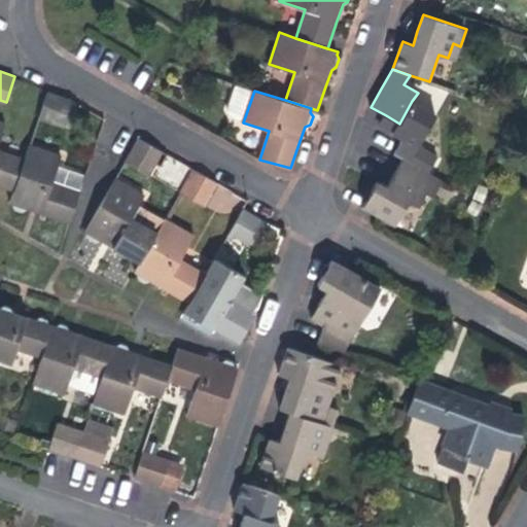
[(73,100),(48,92),(39,117),(65,126),(73,100)]
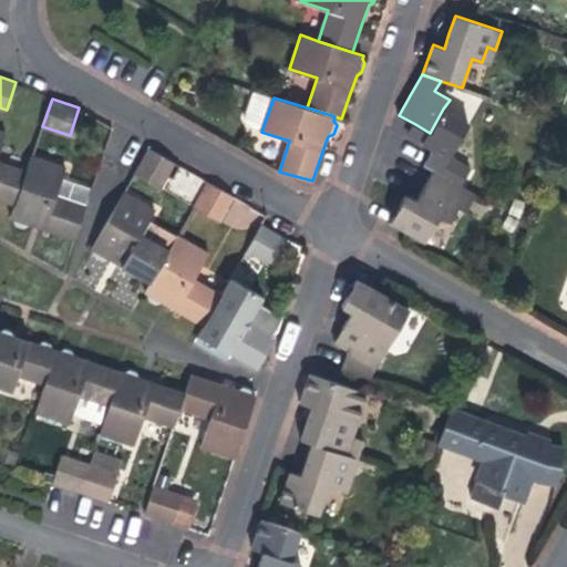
[(424,142),(434,148),(451,157),(471,124),(443,109),(430,133),(424,142)]
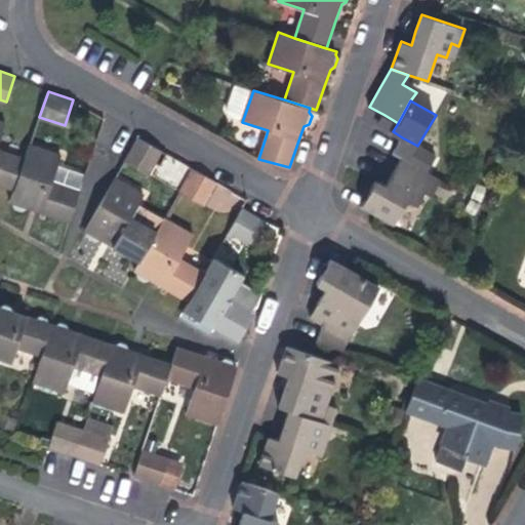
[(398,123),(385,115),(379,124),(393,131),(398,123)]
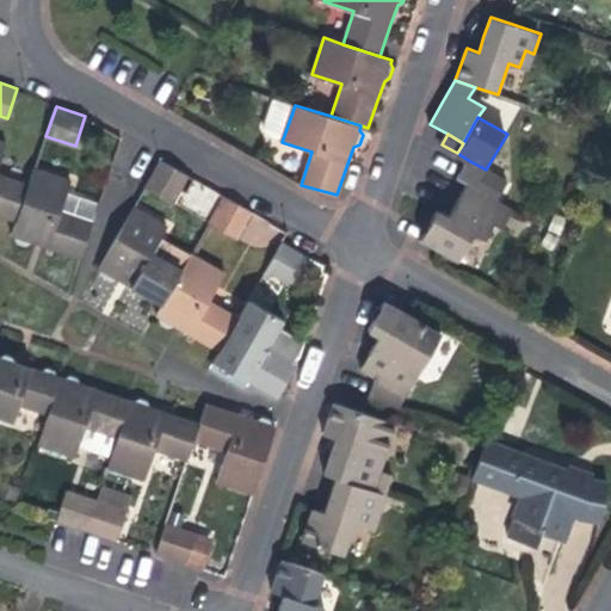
[(0,214),(17,220),(30,183),(0,173),(0,162),(7,142),(0,140),(0,214)]
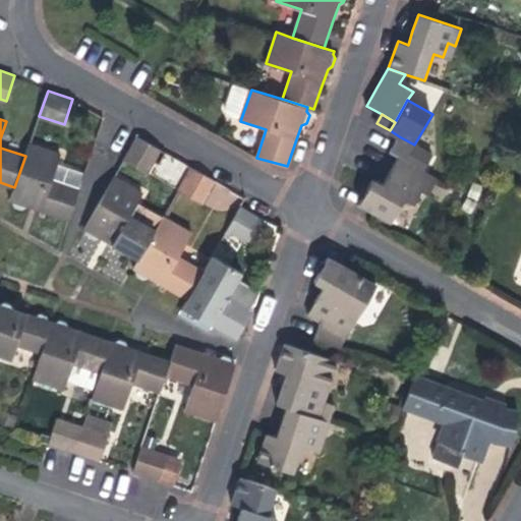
[(162,150),(137,136),(124,159),(149,173),(162,150)]
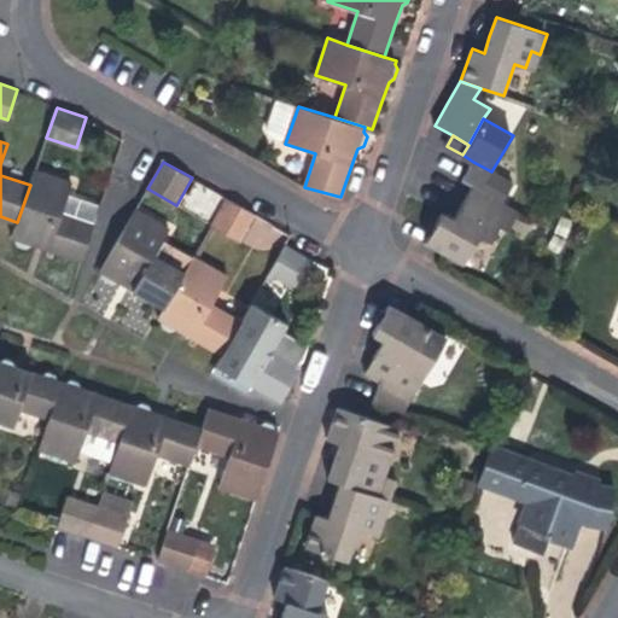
[(491,172),(473,162),(464,179),(473,185),(503,202),(513,185),(491,172)]
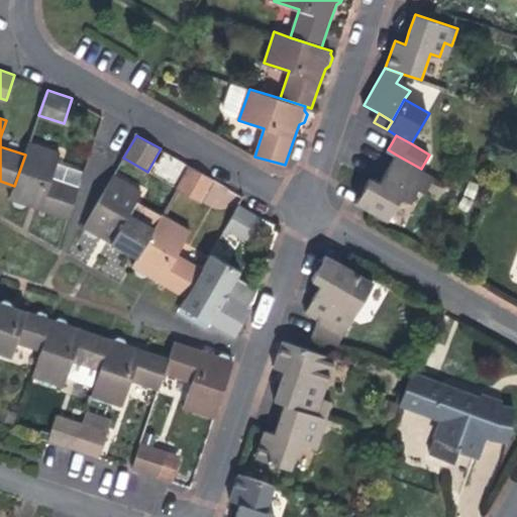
[(29,141),(25,154),(14,186),(12,192),(10,198),(13,199),(13,204),(21,207),(25,204),(34,207),(70,218),(80,187),(53,177),(61,151),(29,141)]
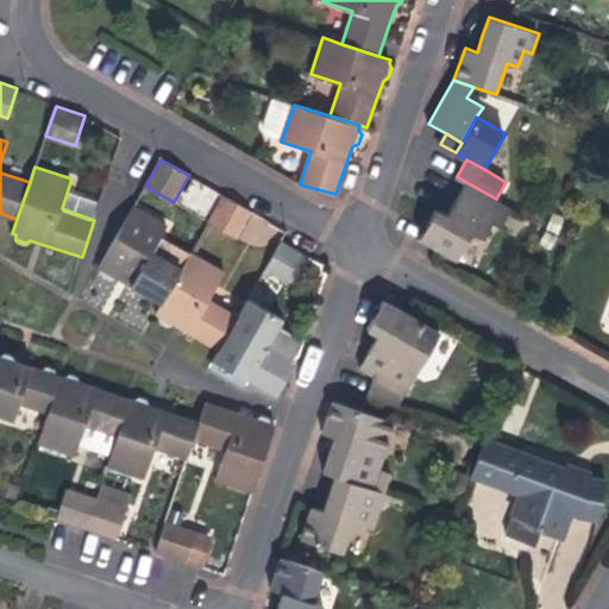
[(496,199),(466,182),(454,202),(447,214),(438,208),(420,239),(456,259),(472,232),(483,238),(493,223),(500,226),(510,207),(496,199)]
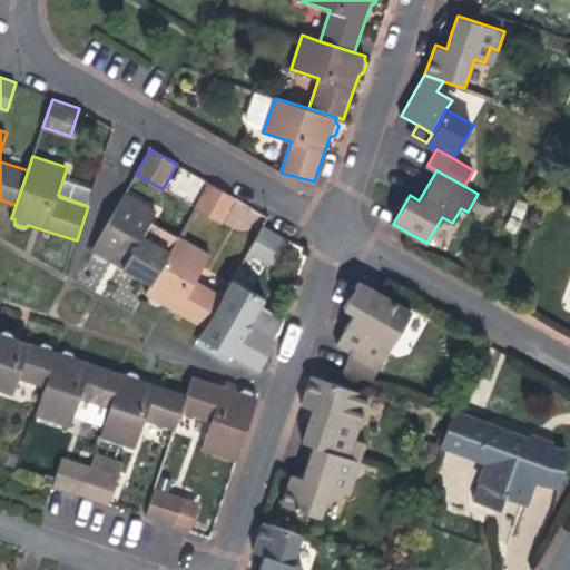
[(236,197),(209,183),(195,208),(222,223),(236,197)]
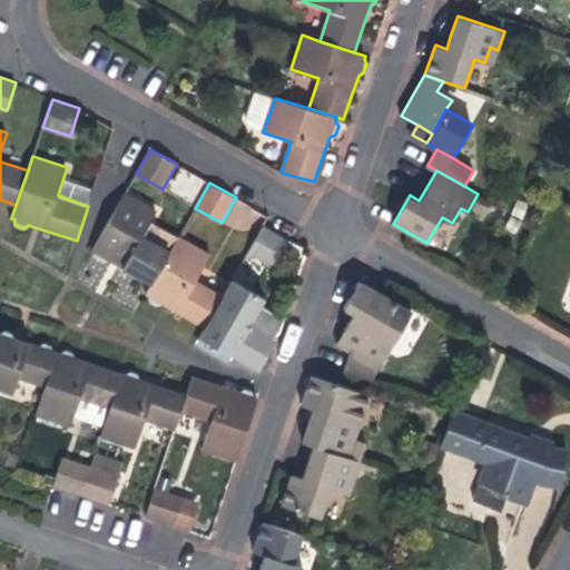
[(117,264),(151,284),(178,237),(150,222),(157,210),(125,193),(92,249),(96,252),(96,257),(102,261),(107,258),(117,264)]
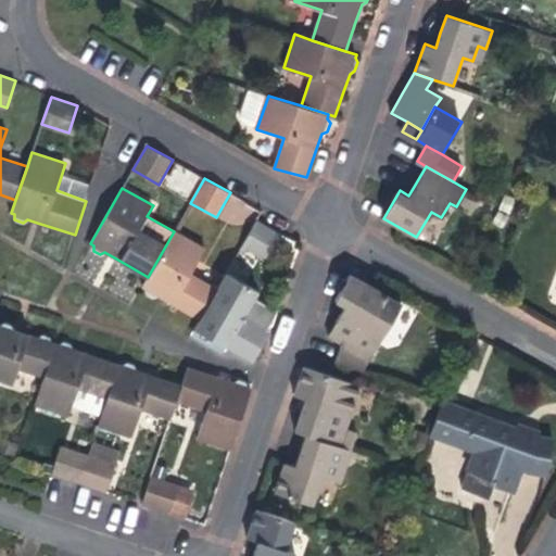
[(282,235),(257,220),(243,244),(268,260),(282,235)]
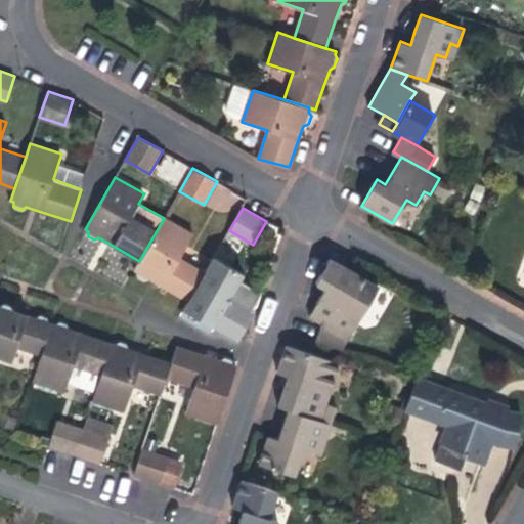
[(158,282),(188,301),(206,271),(179,257),(192,233),(165,217),(164,218),(139,261),(137,266),(135,269),(138,271),(138,276),(146,281),(149,278),(158,282)]
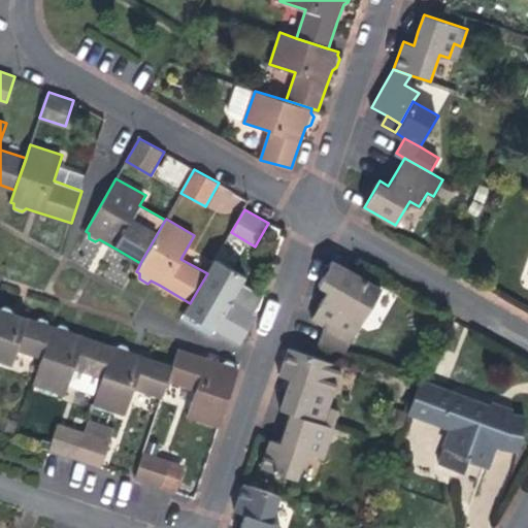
[(216,258),(207,273),(190,303),(187,308),(186,311),(190,314),(189,318),(197,322),(200,320),(209,325),(239,343),(256,317),(257,315),(231,299),(244,275),(216,258)]
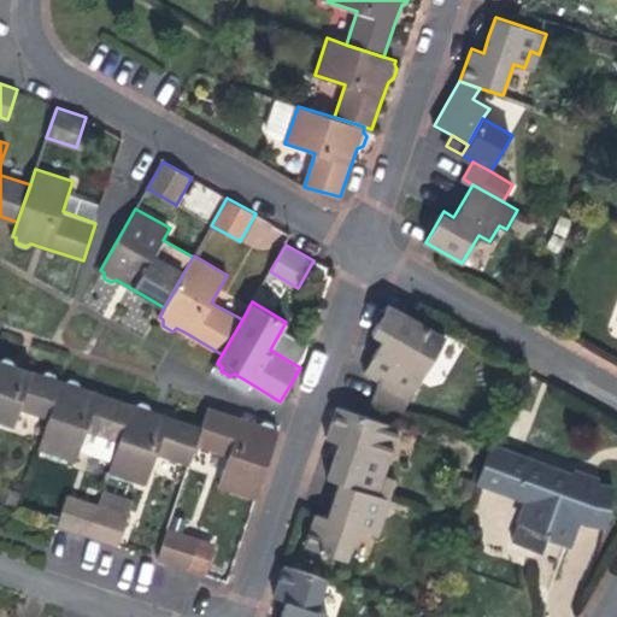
[(401,413),(421,380),(412,375),(421,358),(429,363),(445,334),(389,304),(372,335),(382,340),(374,357),(364,374),(381,382),(372,398),(401,413)]
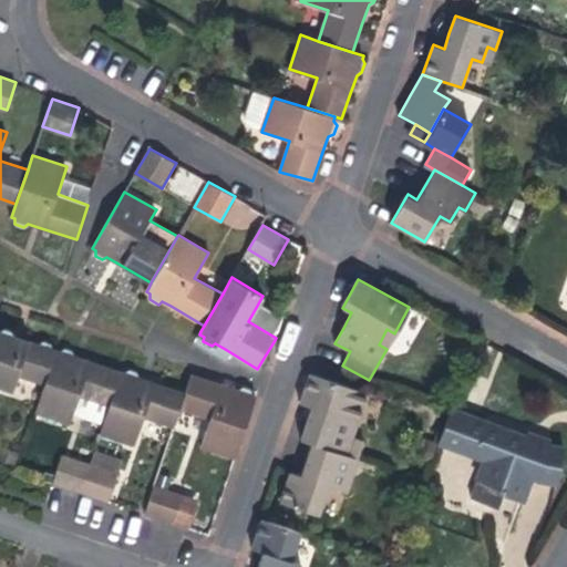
[(379,344),(387,349),(394,333),(387,329),(379,344)]
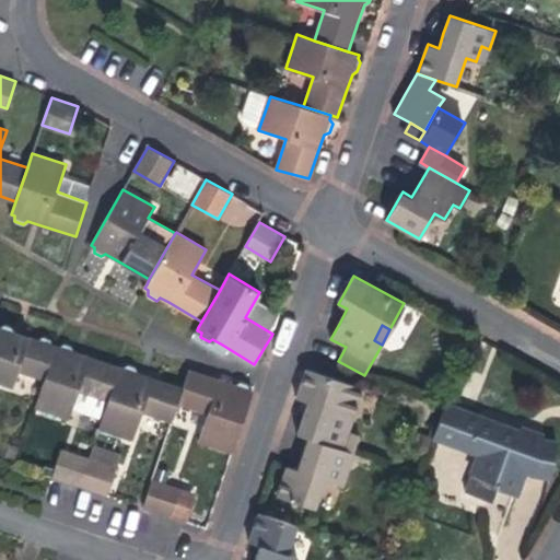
[(19,370),(45,378),(57,345),(53,343),(50,338),(44,336),(39,339),(28,336),(0,326),(0,378),(13,384),(19,370)]
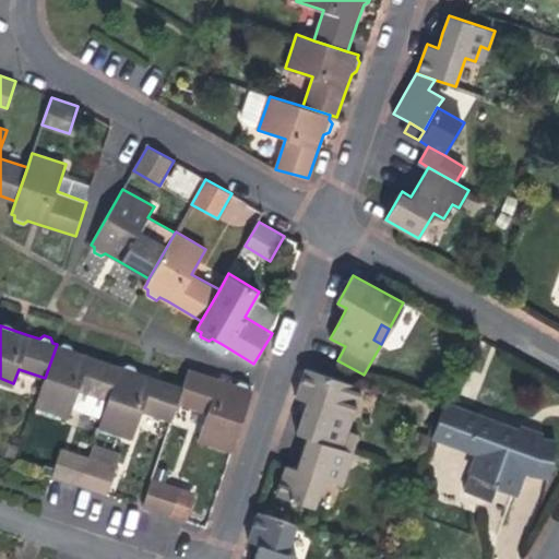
[(106,397),(108,399),(119,366),(79,352),(73,351),(72,345),(64,342),(59,345),(57,344),(45,378),(36,405),(70,417),(73,407),(80,389),(106,397)]
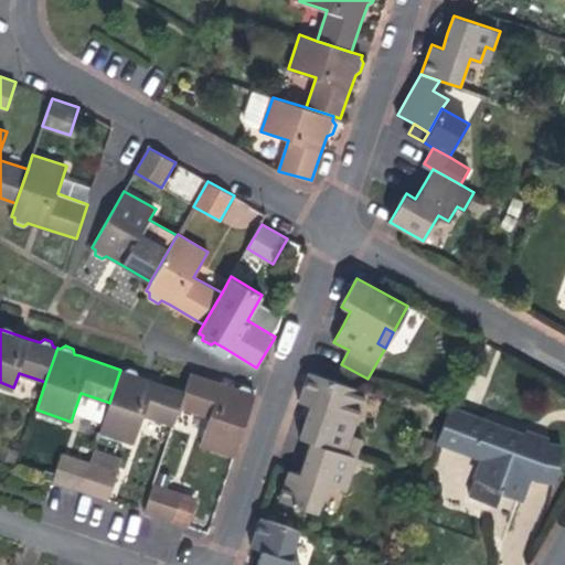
[(173,424),(180,406),(185,391),(145,377),(139,375),(138,370),(130,368),(125,371),(120,370),(109,403),(100,430),(135,441),(144,415),(173,424)]
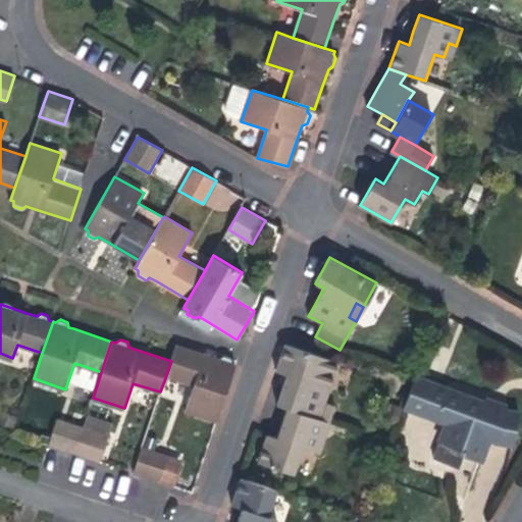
[(277,404),(288,408),(320,418),(330,387),(313,381),(321,356),(285,344),(276,370),(288,374),(282,388),(277,404)]
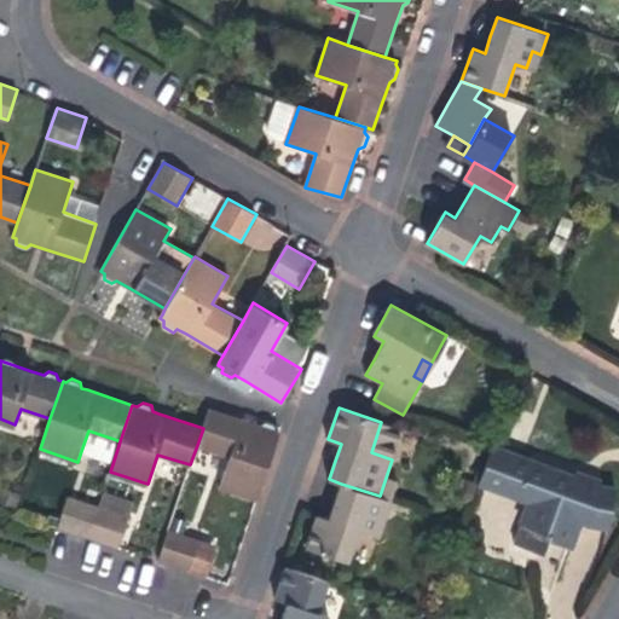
[(206,421),(203,428),(197,445),(230,457),(220,487),(258,499),(281,432),(275,431),(275,426),(265,422),(261,426),(247,421),(209,409),(206,421)]
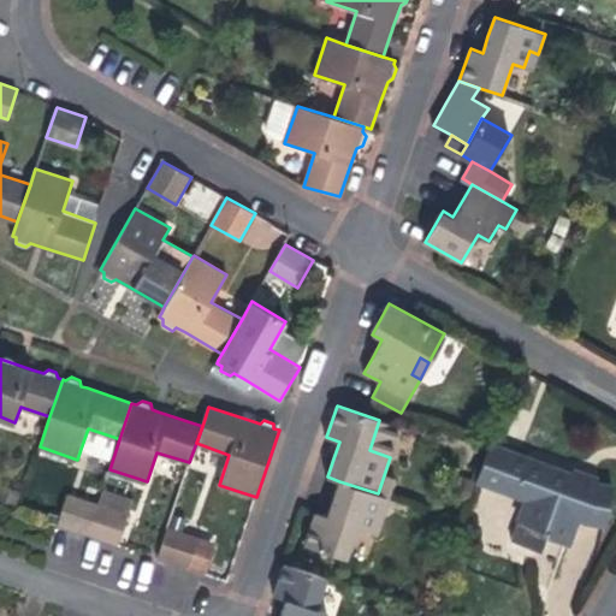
[(110,458),(117,438),(88,428),(81,449),(110,458)]
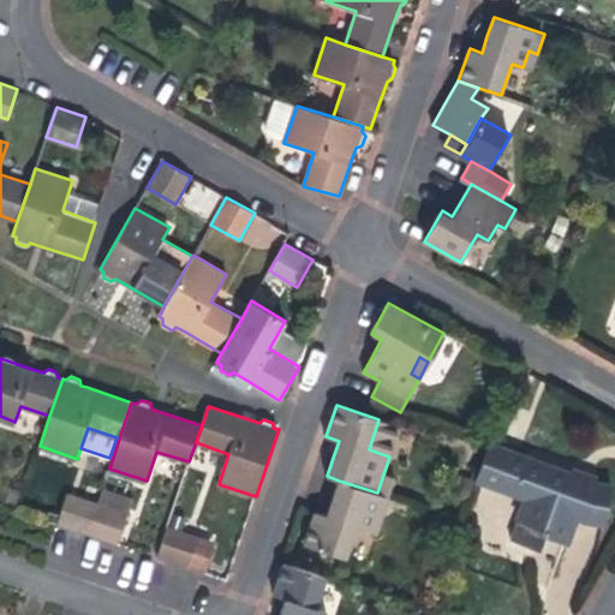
[(613,490),(597,485),(596,488),(571,478),(572,476),(537,463),(535,465),(488,447),(476,479),(475,484),(523,505),(518,521),(518,523),(512,543),(542,555),(547,541),(571,550),(580,526),(604,531),(613,490)]
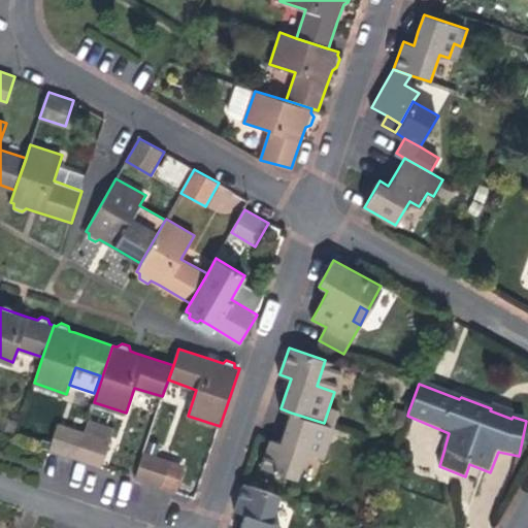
[(492,404),(491,408),(490,410),(512,419),(513,417),(515,413),(505,409),(492,404)]
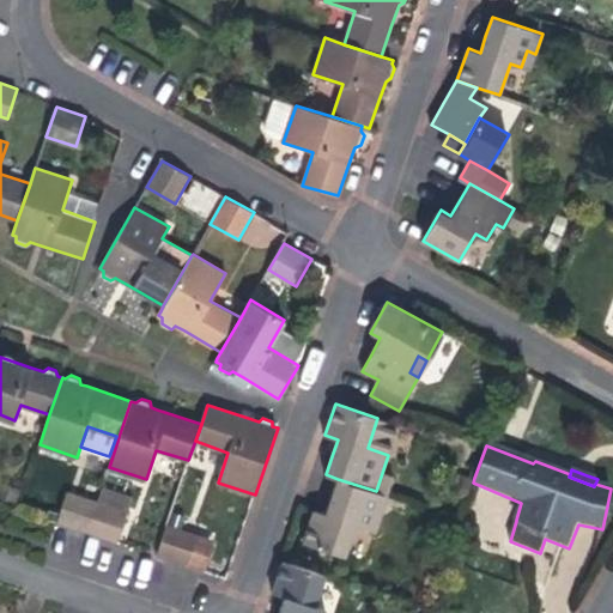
[(388,495),(376,491),(338,479),(331,501),(326,514),(315,510),(304,542),(345,556),(354,526),(368,529),(374,513),(381,515),(388,495)]
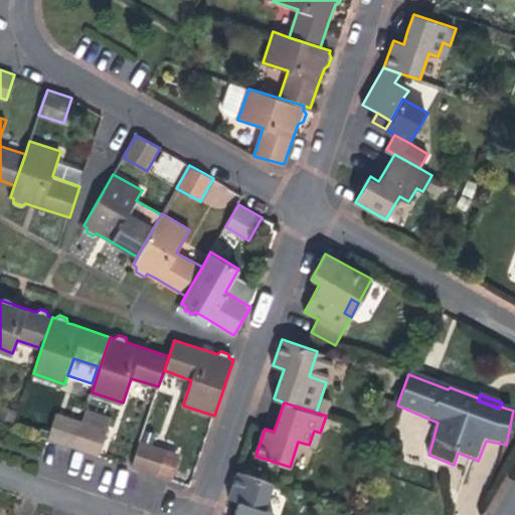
[(87,409),(82,420),(74,446),(100,454),(112,417),(87,409)]
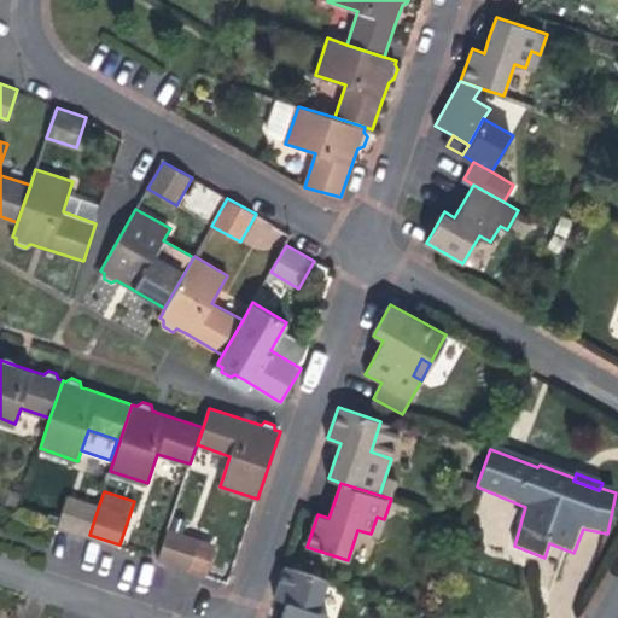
[(59,524),(89,535),(99,505),(69,494),(59,524)]
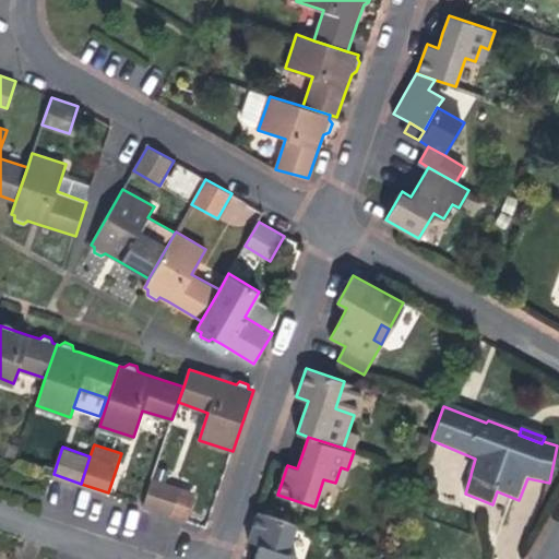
[(143,504),(181,516),(191,490),(152,477),(143,504)]
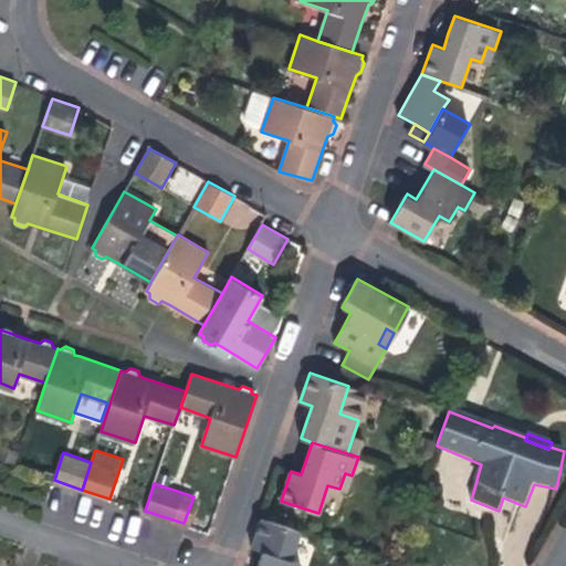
[(198,498),(194,496),(184,523),(189,525),(198,498)]
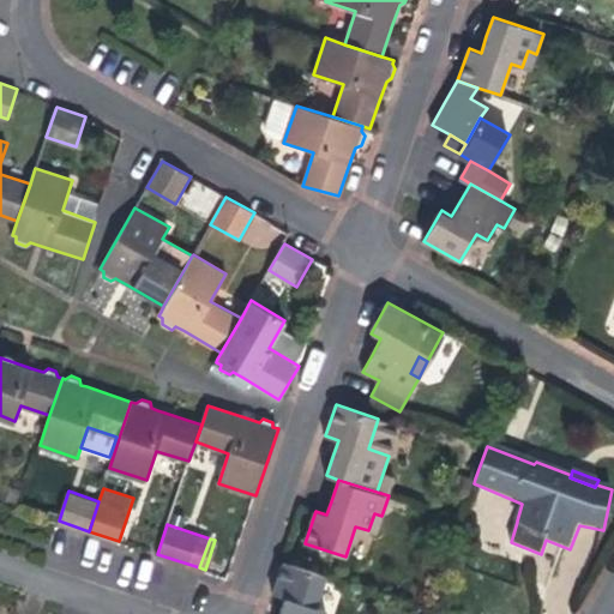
[(274,591),(287,595),(315,606),(326,576),(284,561),(274,591)]
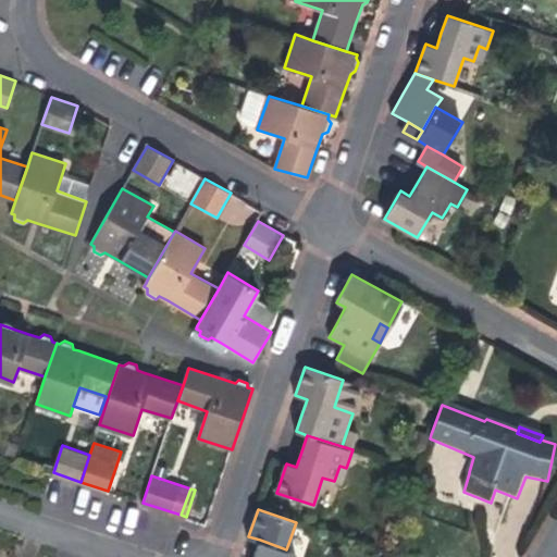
[(295,556),(297,553),(286,549),(260,540),(254,556),(295,556)]
